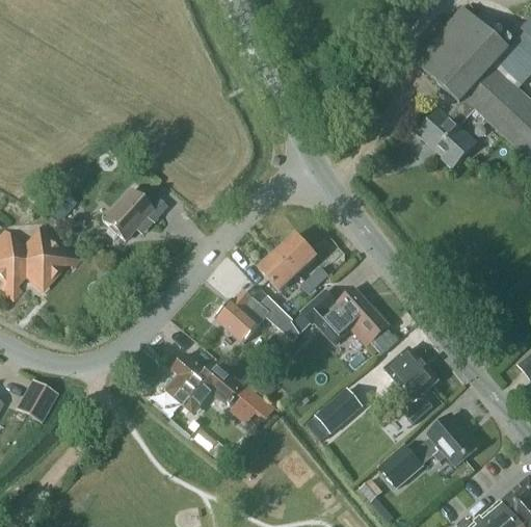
[(530,20),(506,49),(459,6),(410,61),(455,103),(444,116),(436,110),(415,135),(442,158),(440,160),(451,169),(474,143),(456,128),(473,109),(528,158),(530,154),(530,102),(515,88),(530,71),(530,20)]
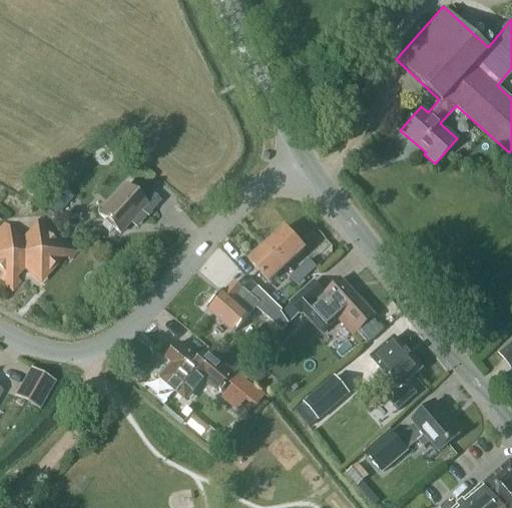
[(55,184),(48,178),(34,194),(55,212),(71,193),(57,181),(55,184)]
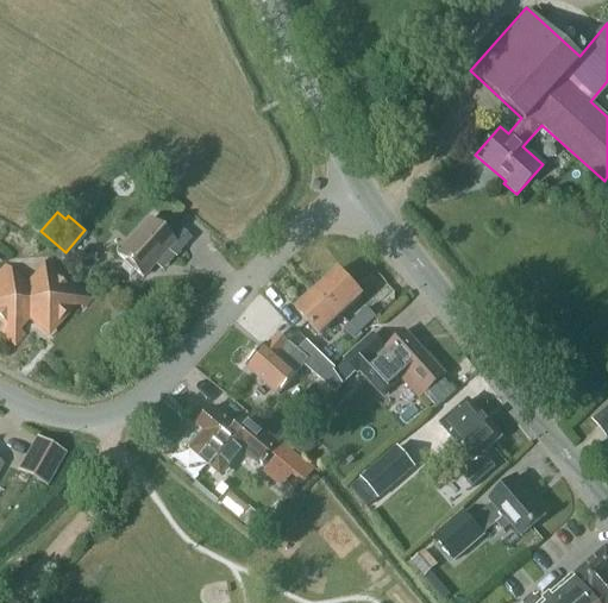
[(158,226),(146,215),(114,250),(140,274),(161,251),(168,257),(189,234),(168,215),(158,226)]
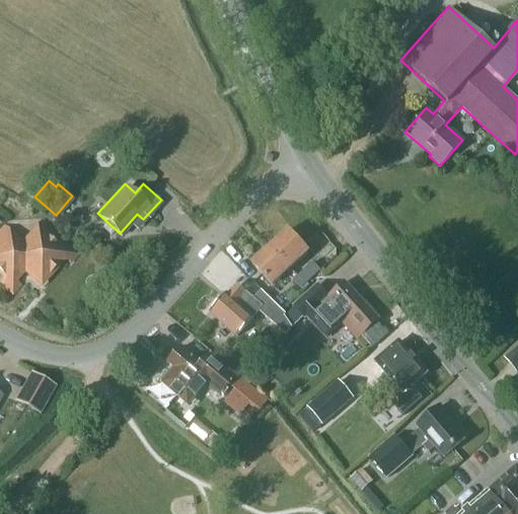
[(75,250),(42,220),(21,243),(1,226),(0,227),(0,267),(4,271),(0,275),(0,279),(11,289),(18,281),(11,275),(22,263),(39,278),(61,252),(68,259),(75,250)]
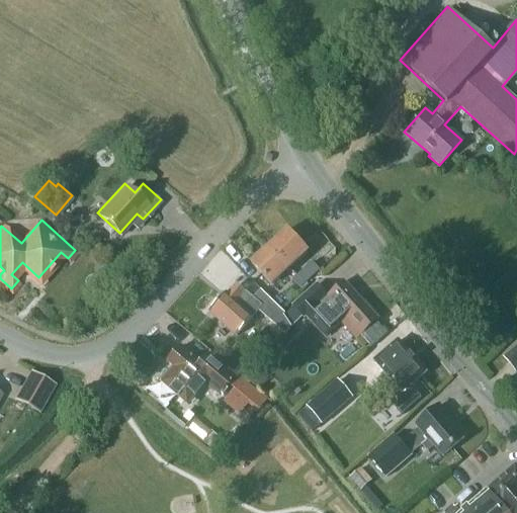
[(268,243),(288,265),(307,248),(285,227),(268,243)]
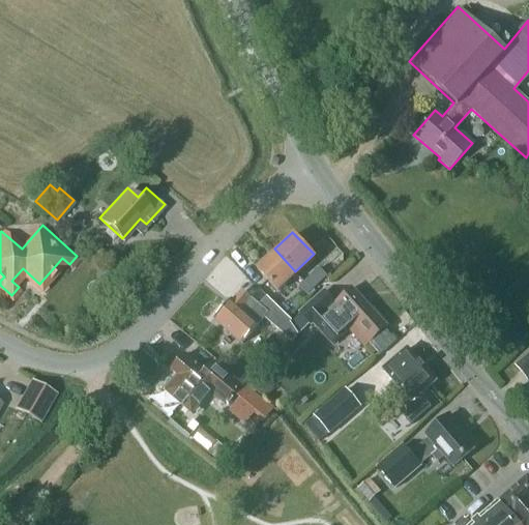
[(295,271),(274,249),(256,266),(276,288),(295,271)]
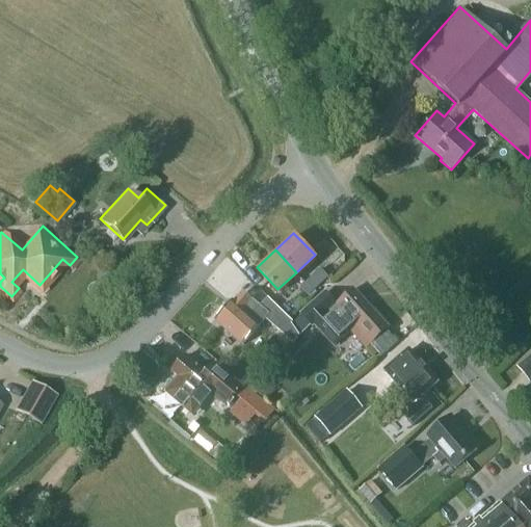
[(313,271),(303,280),(311,288),(326,272),(319,265),(313,271)]
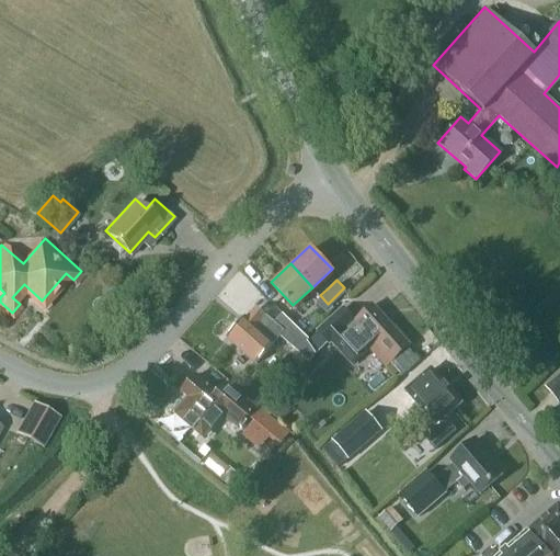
[(320,295),(315,301),(322,308),(328,304),(320,295)]
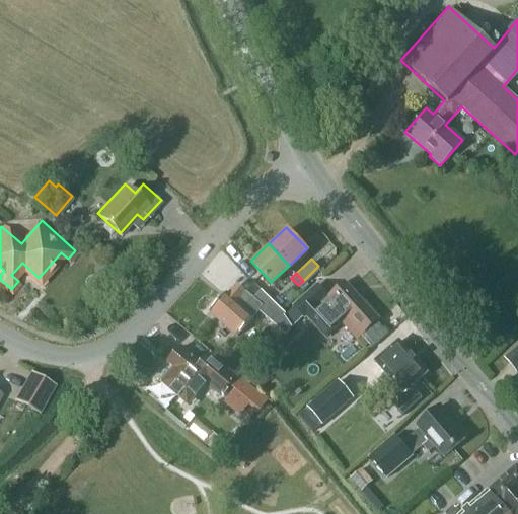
[(378,316),(344,279),(327,293),(315,279),(290,302),(292,304),(282,313),(291,323),(301,314),(303,316),(305,314),(323,336),(337,322),(341,318),(356,336),(361,332),(378,316)]
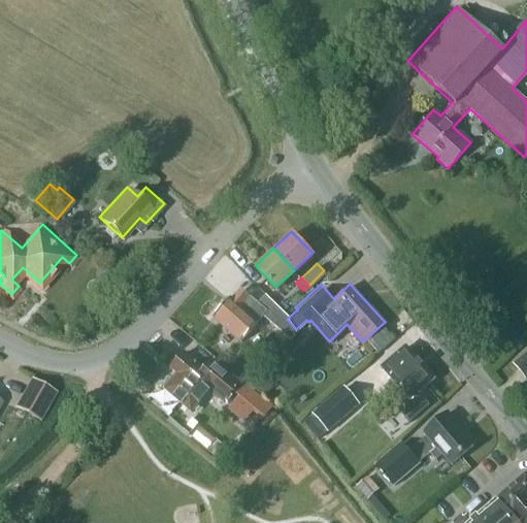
[(265,308),(240,286),(231,297),(228,295),(224,299),(223,298),(210,313),(239,338),(256,320),(255,320),(265,308)]
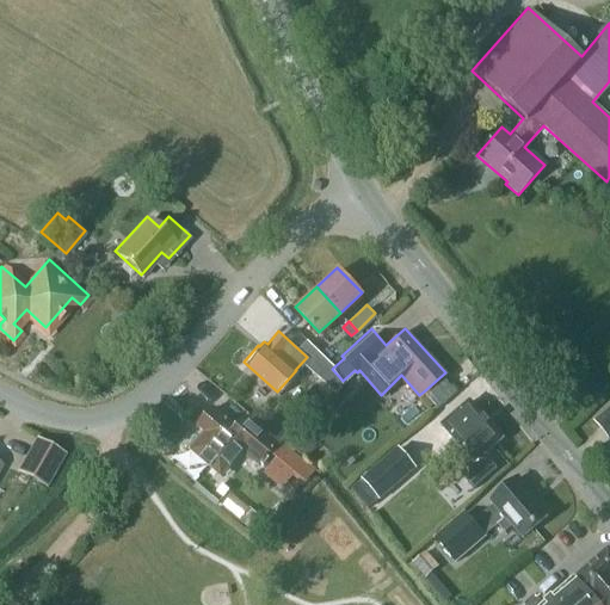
[(319,375),(330,364),(318,353),(308,364),(319,375)]
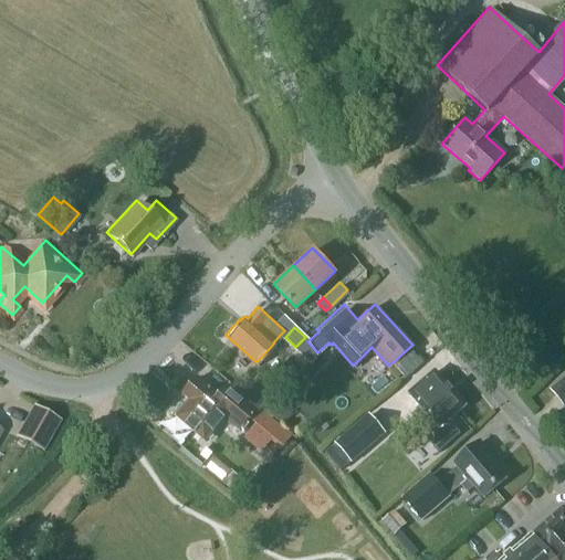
[(438,425),(464,403),(433,368),(407,390),(419,404),(412,410),(426,425),(432,419),(438,425)]
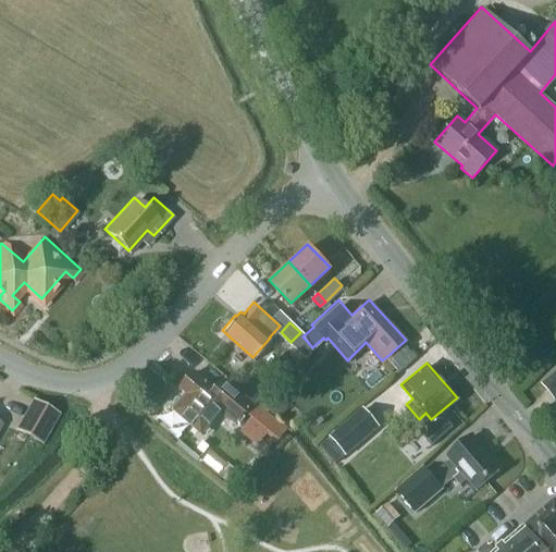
[(553,397),(555,394),(555,366),(539,381),(553,397)]
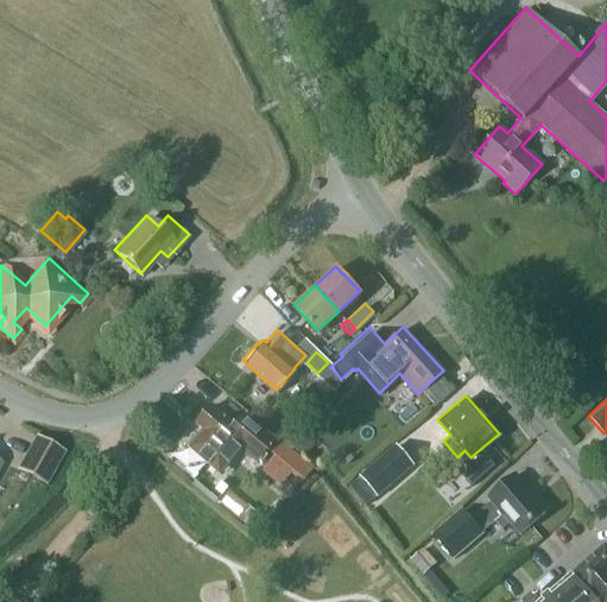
[(239,444),(255,457),(266,447),(273,438),(241,411),(232,422),(210,403),(195,420),(203,428),(200,432),(197,430),(187,442),(217,469),(239,444)]
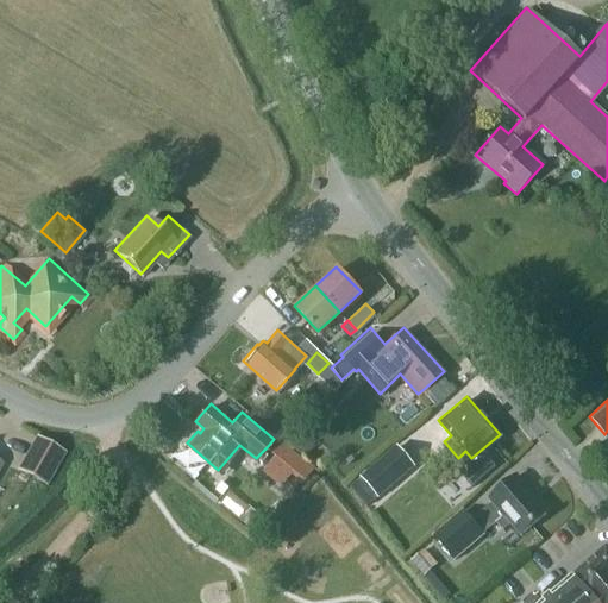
[(44,482),(63,448),(36,434),(17,468),(44,482)]
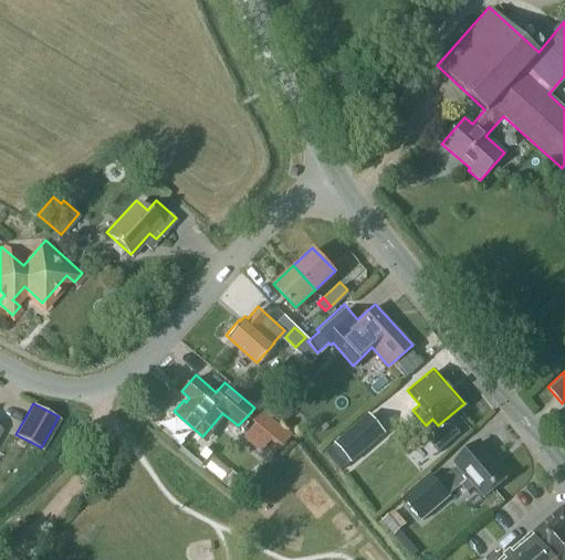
[(281,421),(288,412),(278,403),(271,412),(281,421)]
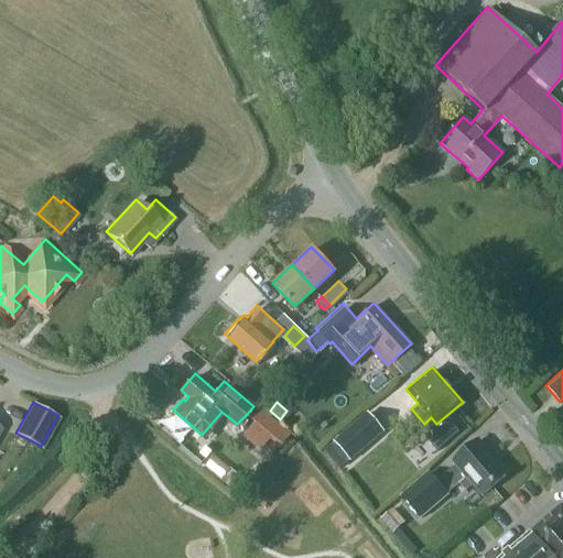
[(278,444),(289,431),(257,403),(253,406),(247,414),(253,419),(242,433),(258,447),(268,436),(278,444)]
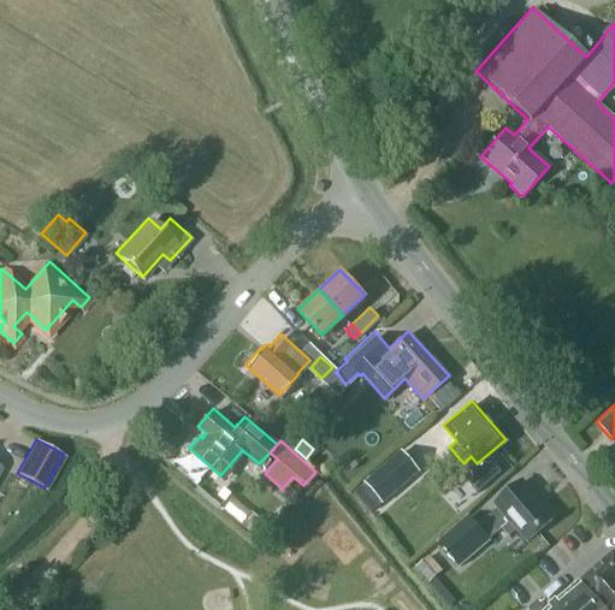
[(380,501),(418,468),(401,448),(362,479),(380,501)]
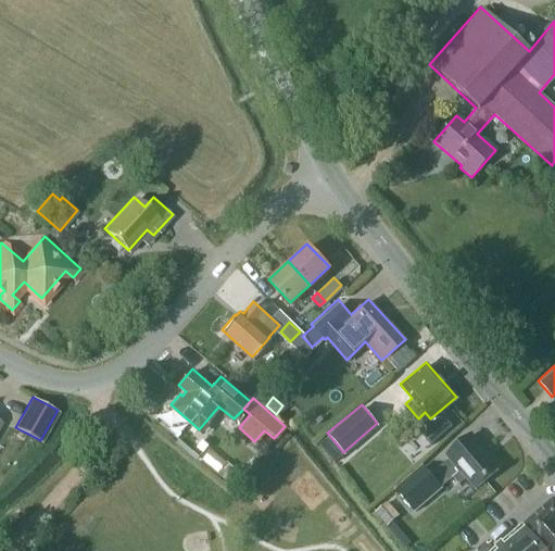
[(483,447),(469,431),(445,452),(448,455),(429,472),(420,462),(393,486),(413,508),(439,485),(438,484),(451,472),(457,479),(464,474),(474,486),(496,465),(482,448),(483,447)]
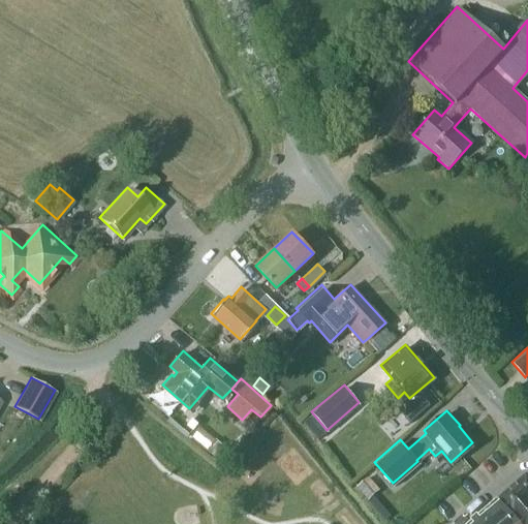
[(218,433),(215,437),(199,426),(193,435),(218,455),(229,442),(218,433)]
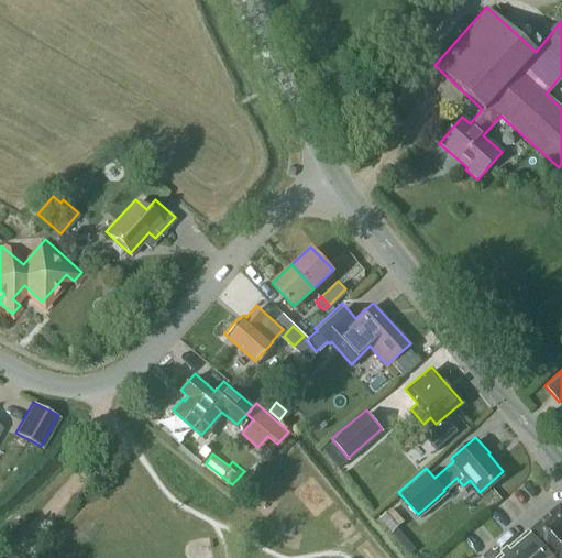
[(528,528),(555,557),(561,557),(561,507),(558,503),(542,515),(528,528)]
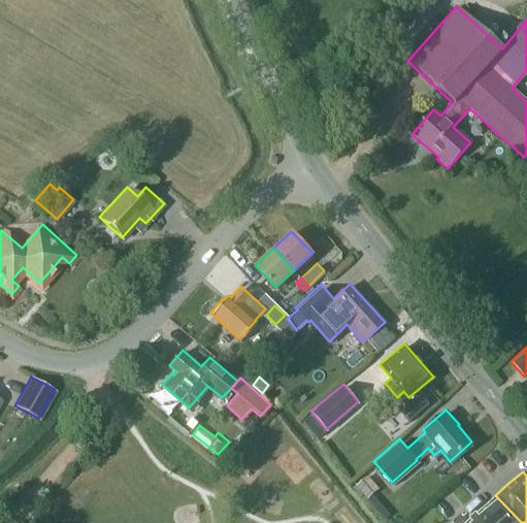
[(365,475),(356,483),(366,495),(375,487),(365,475)]
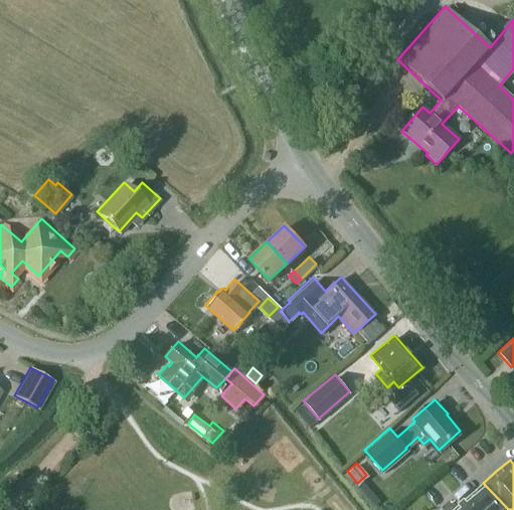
[(508,509),(483,483),(452,509),(508,509)]
